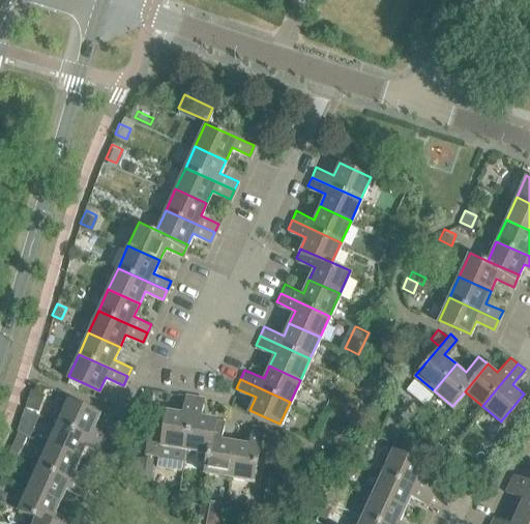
[(30,385),(25,403),(37,407),(43,390),(30,385)]
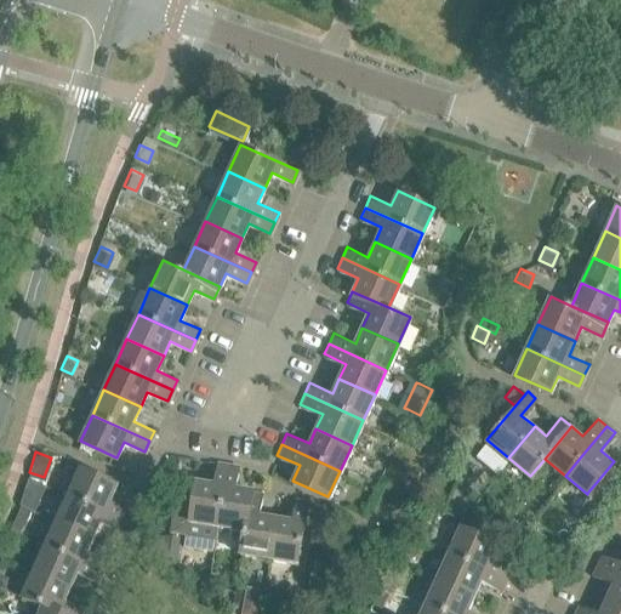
[(216,536),(217,524),(228,461),(216,459),(212,483),(195,479),(194,487),(177,484),(170,529),(216,536)]
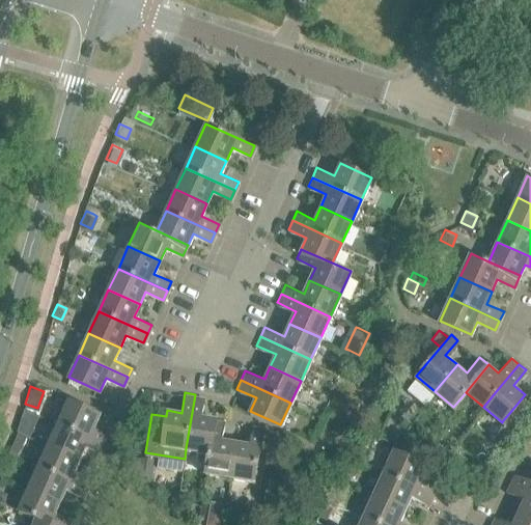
[(204,396),(195,394),(186,448),(208,451),(214,417),(201,415),(204,396)]
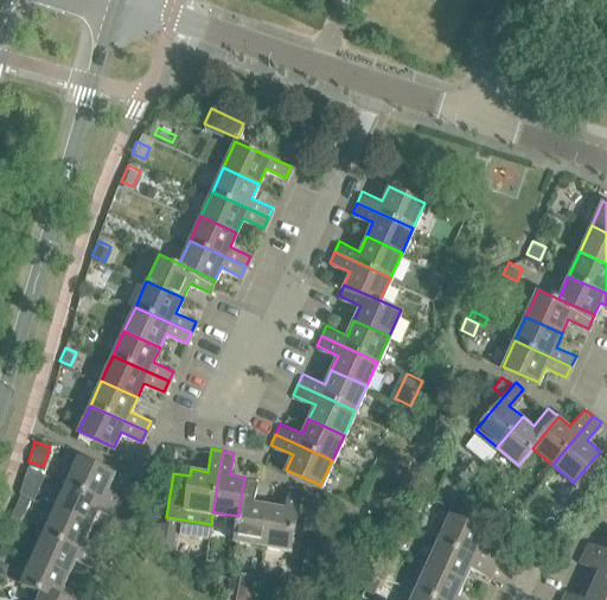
[(66,483),(122,508),(127,498),(107,489),(115,472),(78,455),(66,483)]
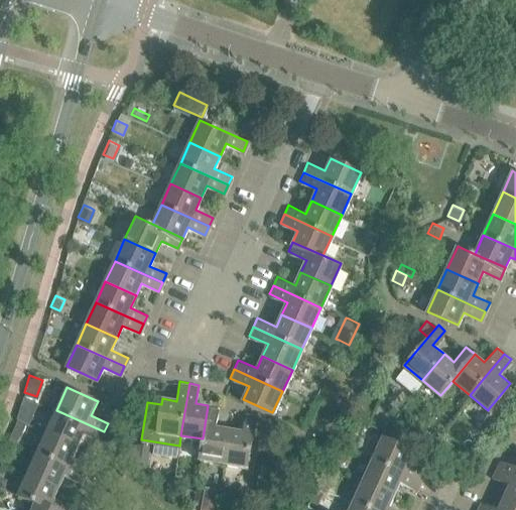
[(496,400),(489,408),(495,413),(501,405),(496,400)]
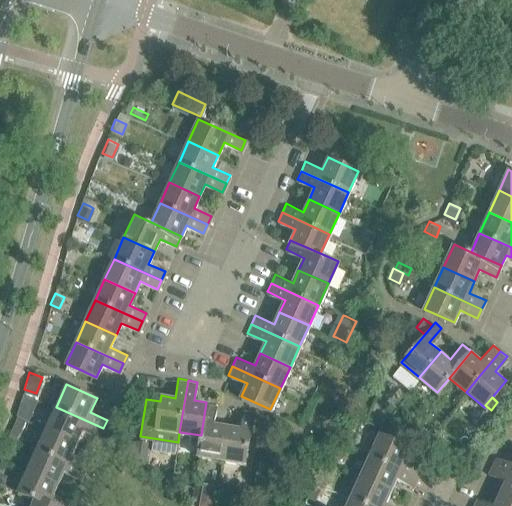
[(197,454),(221,458),(227,426),(213,423),(216,404),(206,402),(201,435),(197,454)]
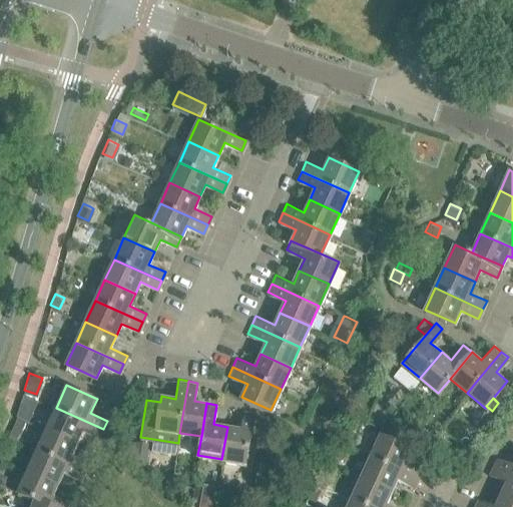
[(99,438),(103,429),(56,408),(46,428),(77,442),(82,430),(99,438)]
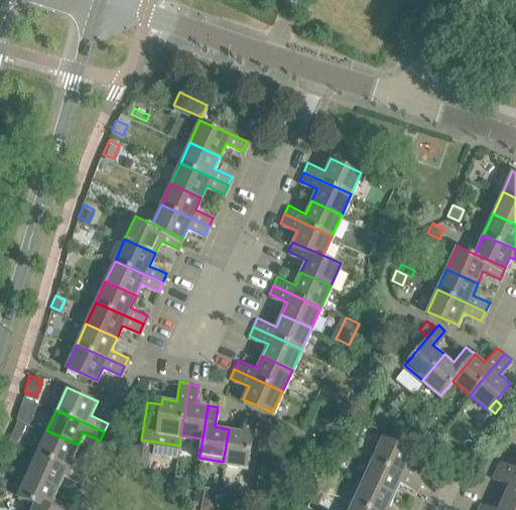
[(223,462),(247,466),(255,413),(245,411),(242,431),(229,429),(223,462)]
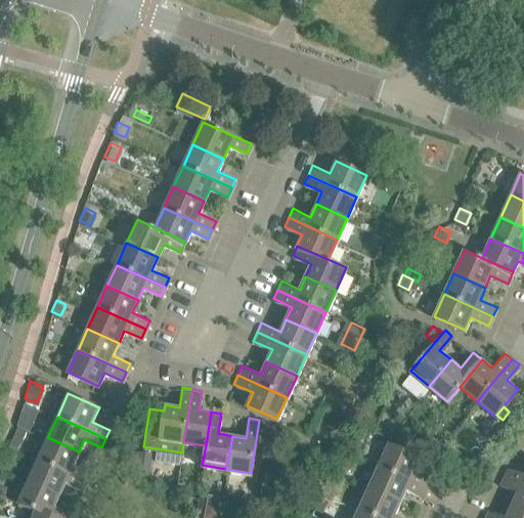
[(271,425),(267,435),(276,438),(280,429),(271,425)]
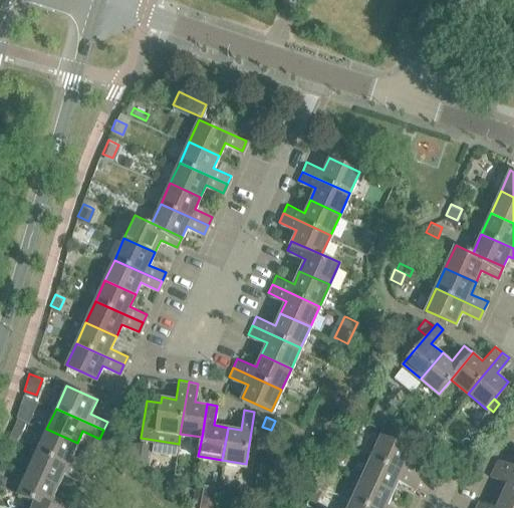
[(9,433),(9,434),(17,437),(20,430),(13,426),(9,433)]
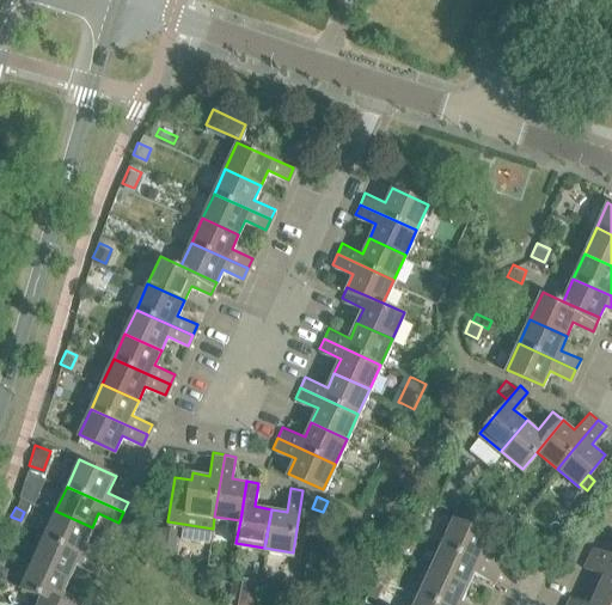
[(55,511),(44,536),(102,562),(106,551),(85,542),(92,527),(55,511)]
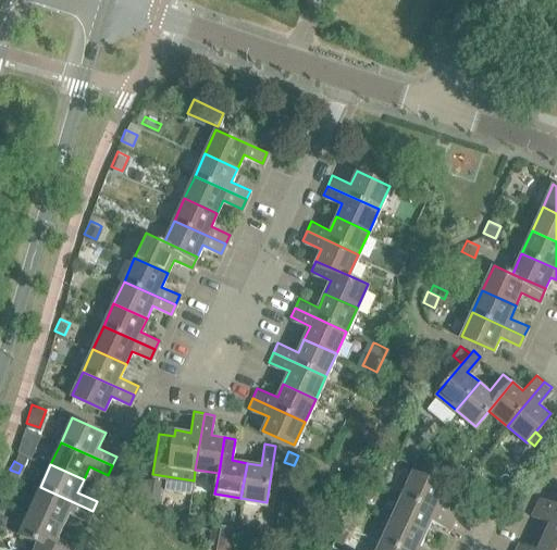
[(447,485),(412,469),(401,494),(455,517),(459,508),(441,499),(447,485)]
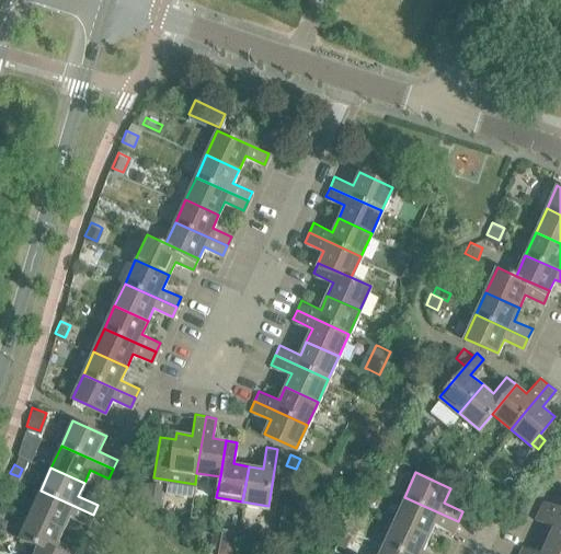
[(160,499),(162,481),(149,479),(146,497),(160,499)]
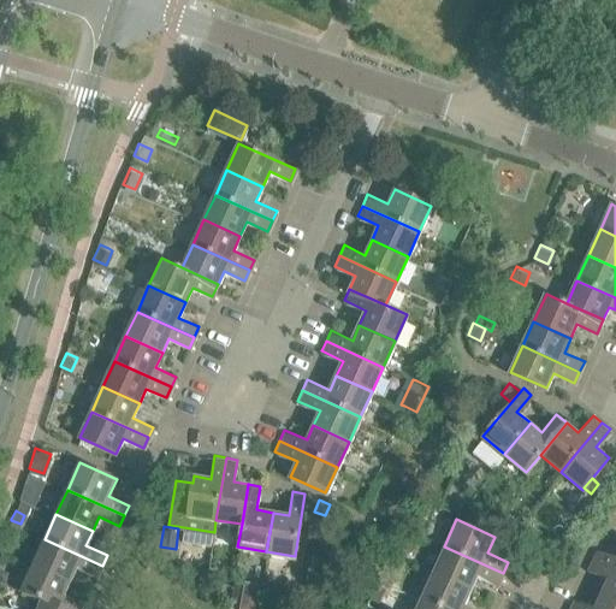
[(98,577),(102,566),(45,539),(33,565),(70,581),(76,567),(98,577)]
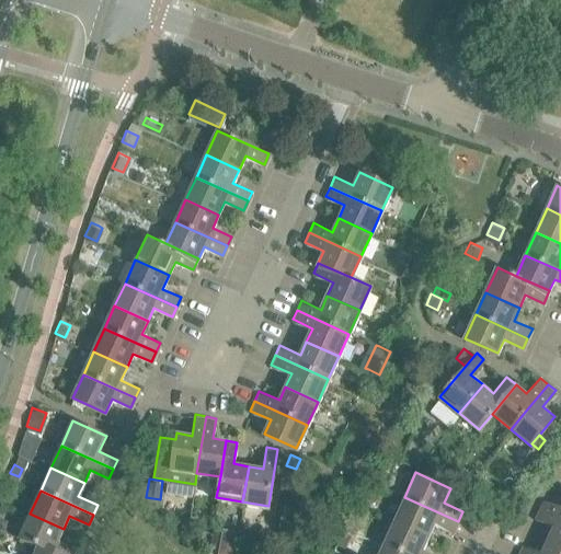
[(458,521),(404,497),(395,519),(428,535),(434,521),(454,530),(458,521)]
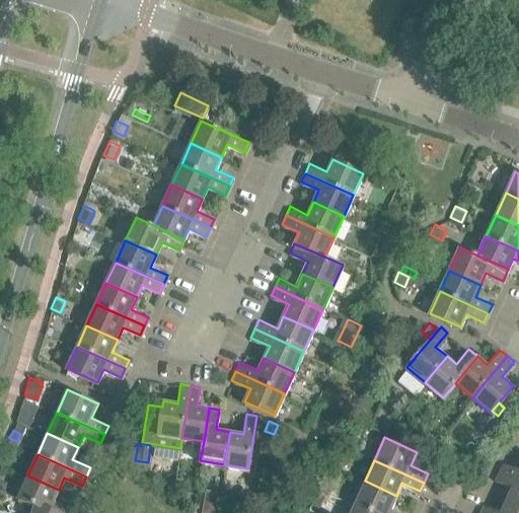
[(518,467),(504,461),(501,470),(518,479),(518,467)]
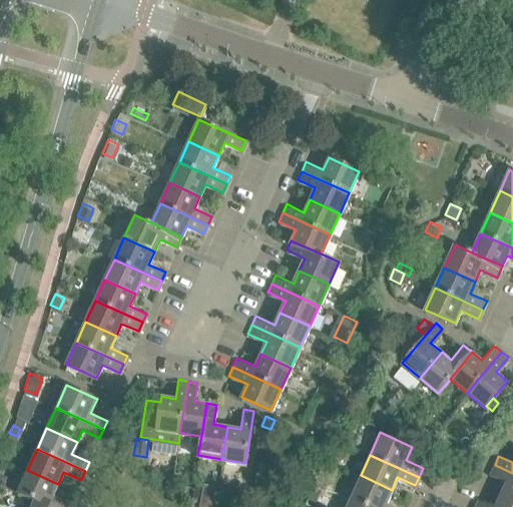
[(502,494),(512,498),(512,473),(495,465),(491,474),(508,482),(502,494)]
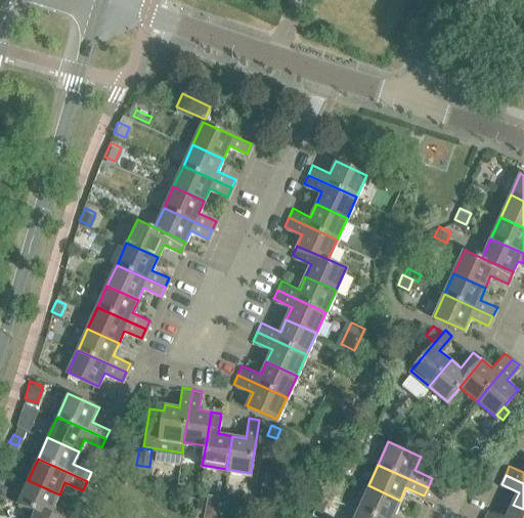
[(53,507),(59,494),(28,480),(18,502),(37,510),(54,517),(70,517),(72,515),(53,507)]
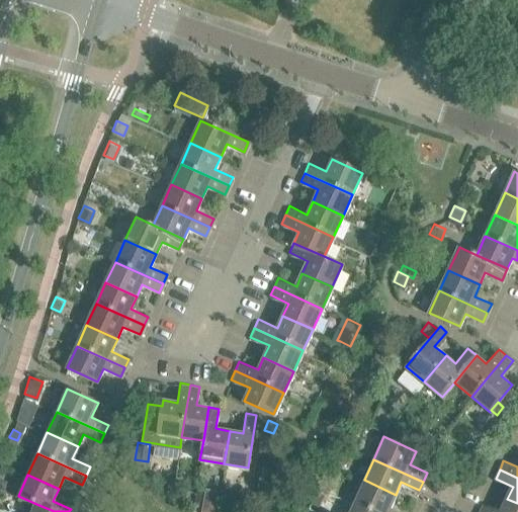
[(396,495),(364,480),(354,501),(378,511),(401,511),(390,507),(396,495)]
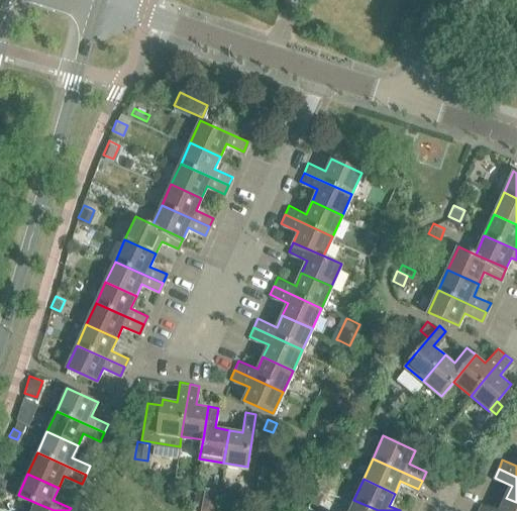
[(318,503),(324,491),(315,487),(309,499),(318,503)]
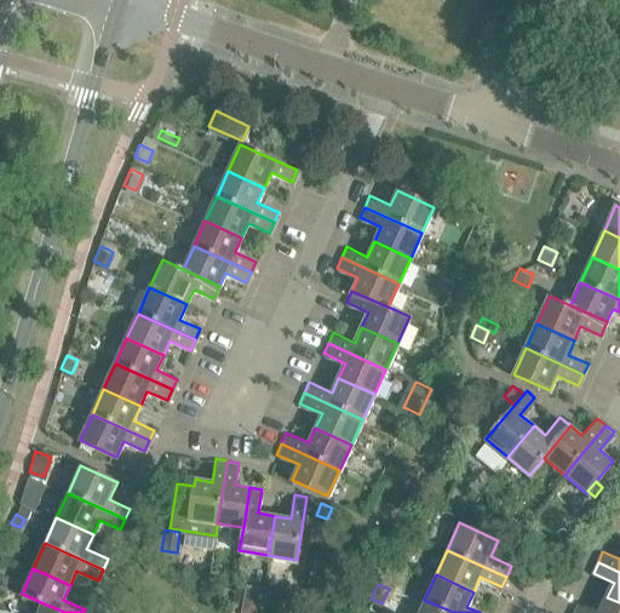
[(256,612),(258,599),(242,596),(240,611),(256,612)]
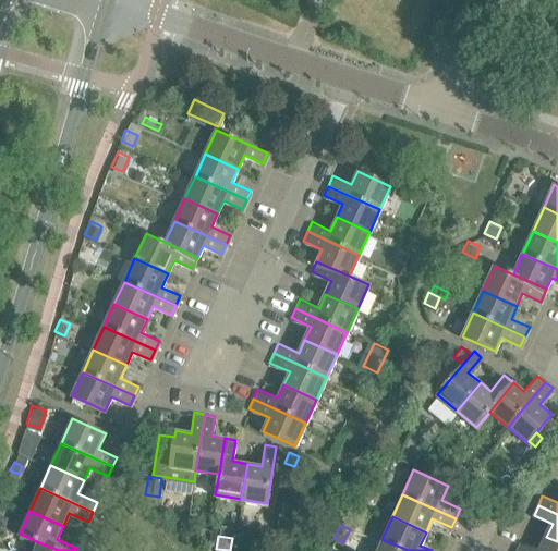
[(521,541),(517,550),(557,550),(557,541),(546,537),(541,550),(521,541)]
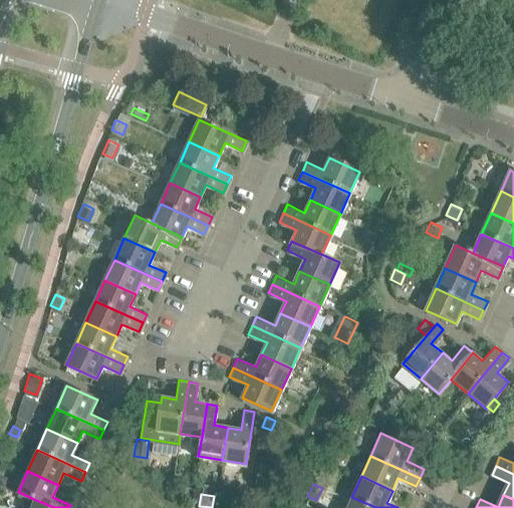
[(375,507),(351,497),(346,507),(375,507)]
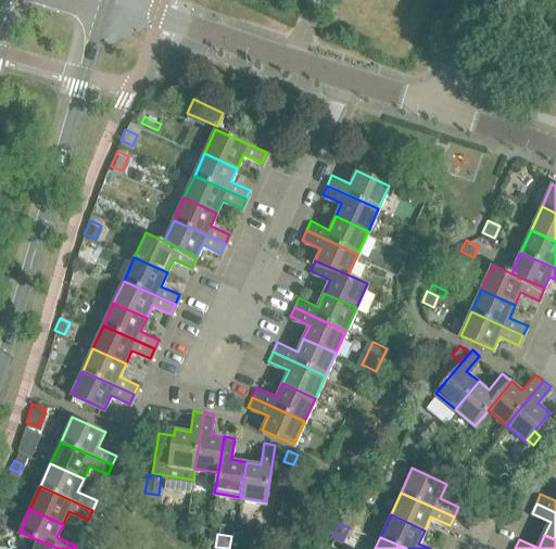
All buildings are outlined.
